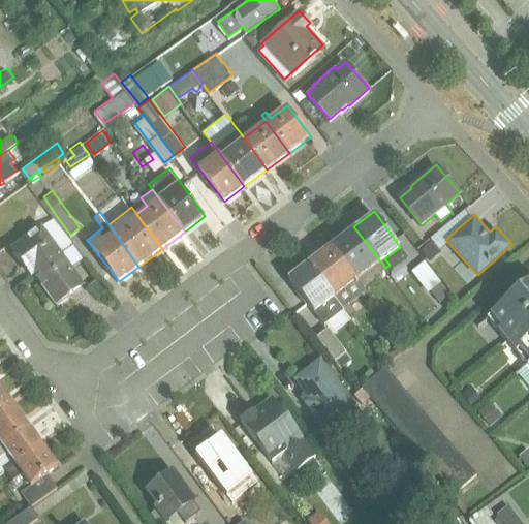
[(70,235),(56,215),(9,246),(31,275),(34,273),(75,242),(70,235)]
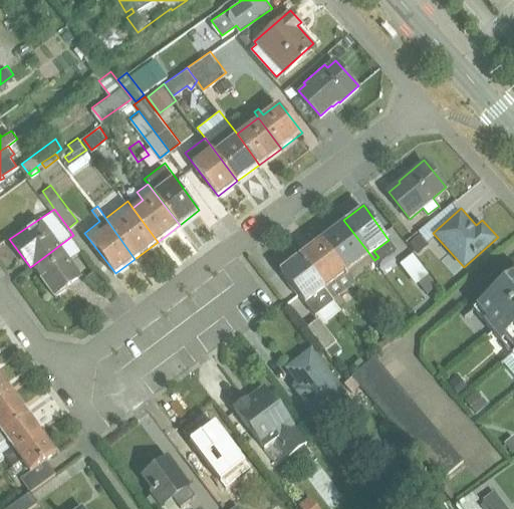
[(321,237),(353,278),(375,261),(374,260),(343,220),(321,237)]
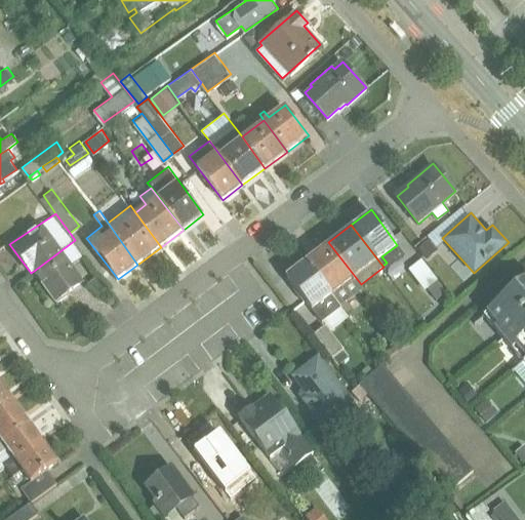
[(428,238),(417,246),(428,257),(438,248),(428,238)]
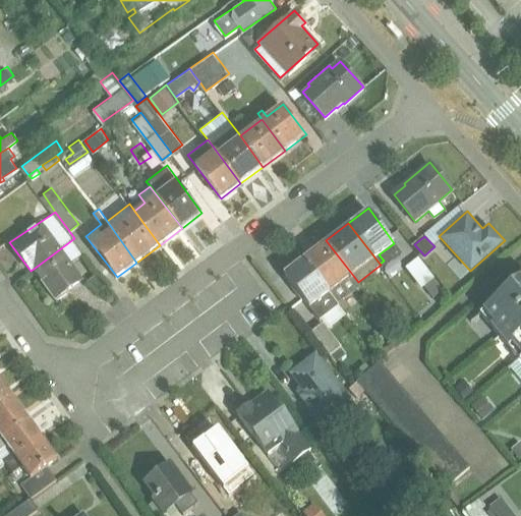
[(74,238),(34,269),(56,299),(68,289),(67,288),(81,278),(70,263),(83,252),(74,238)]
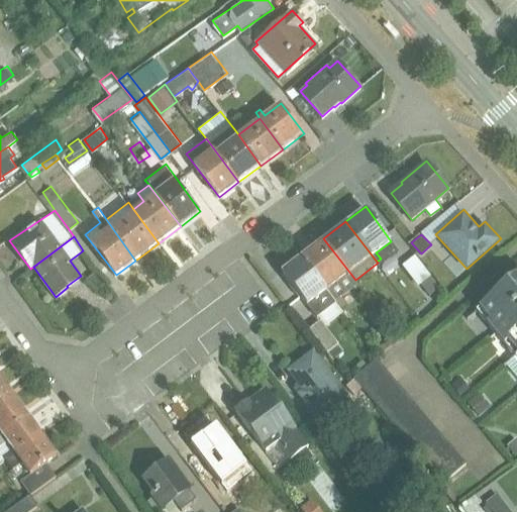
[(302,254),(334,299),(340,293),(356,281),(355,280),(323,238),(302,254)]
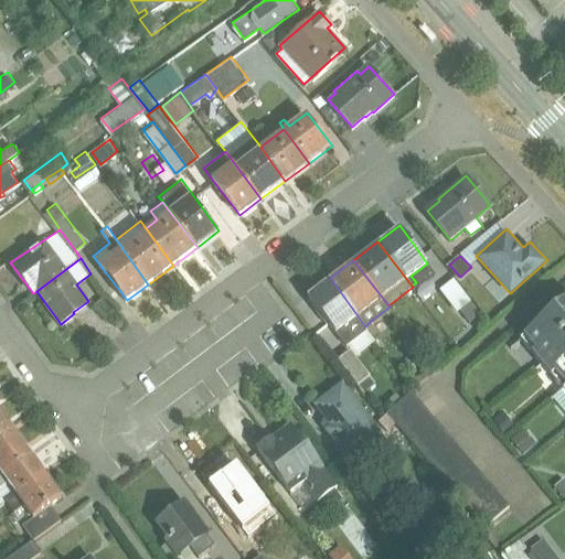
[(412,286),(413,287),(414,289),(435,273),(427,264),(411,276),(416,282),(412,286)]
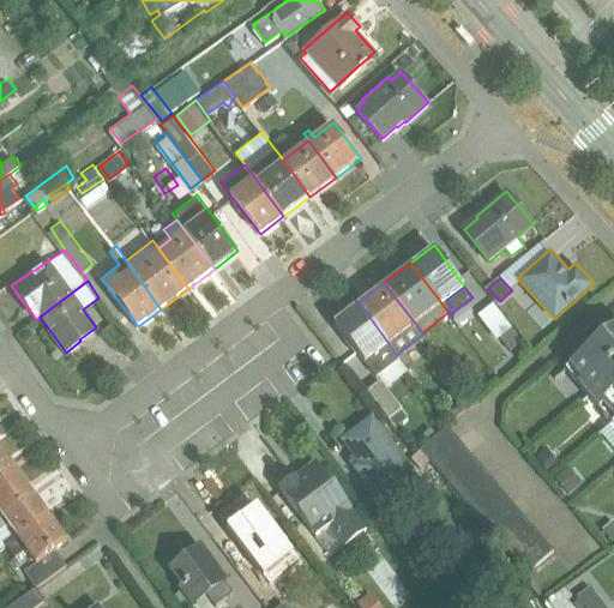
[(493,301),(477,314),(497,338),(500,336),(510,348),(522,338),(493,301)]
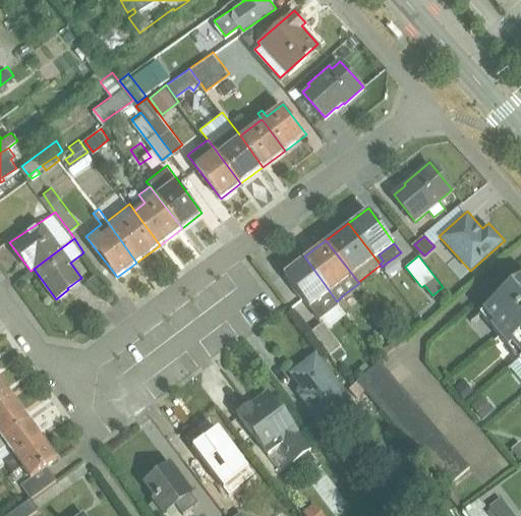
[(337,301),(304,256),(283,273),(309,307),(320,319),(339,304),(337,301)]
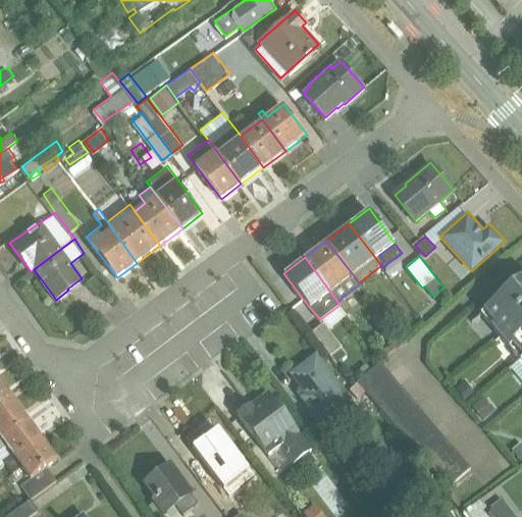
[(521,353),(521,276),(484,309),(494,321),(491,323),(501,334),(510,346),(513,343),(521,353)]
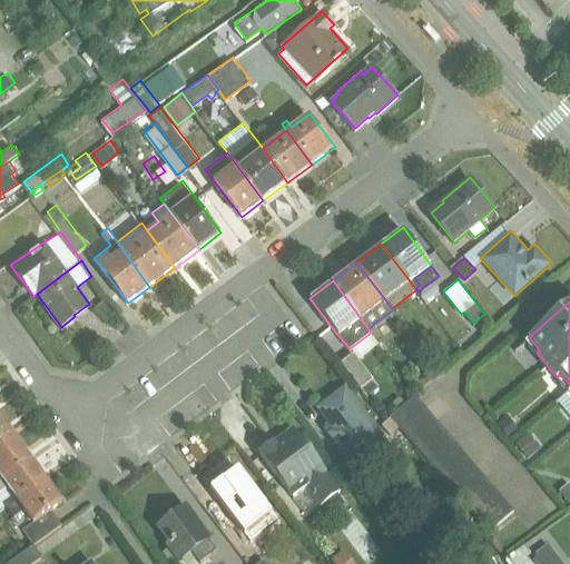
[(424,313),(413,319),(422,334),(432,328),(424,313)]
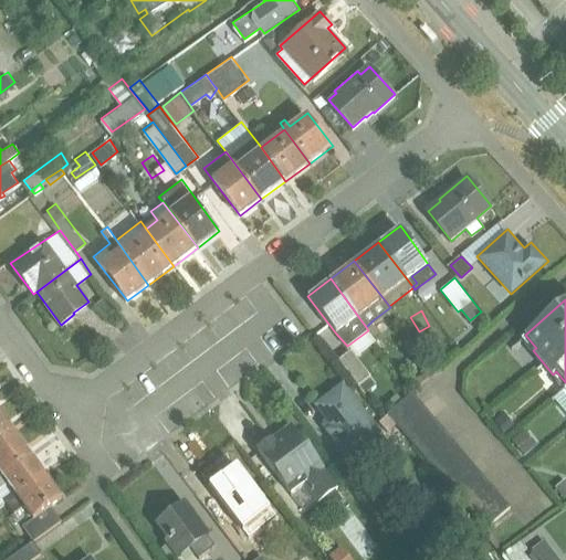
[(366,327),(368,330),(374,337),(381,331),(373,320),(366,327)]
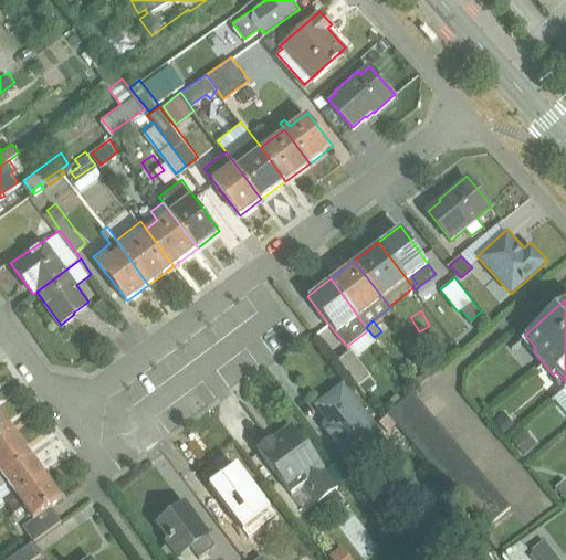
[(350,348),(338,358),(341,361),(364,391),(376,382),(350,348)]
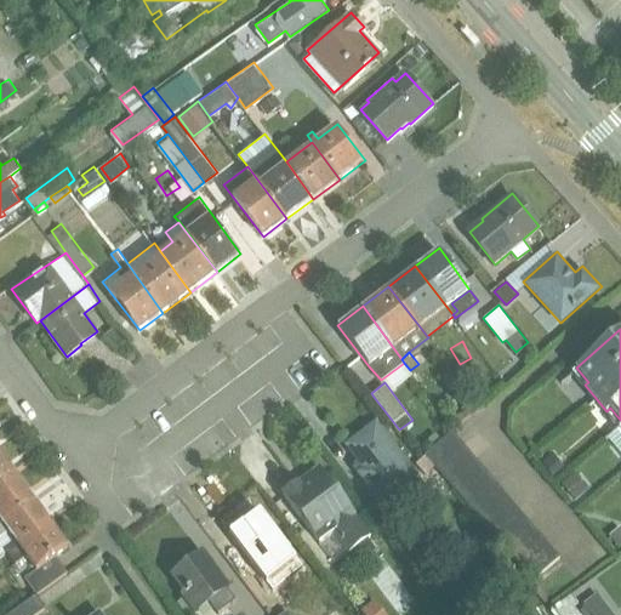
[(450,413),(445,417),(454,427),(480,406),(467,389),(459,396),(467,406),(454,417),(450,413)]
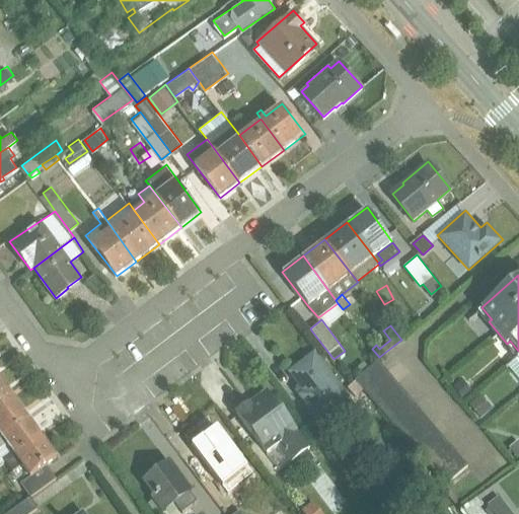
[(315,349),(288,370),(298,383),(296,389),(322,425),(331,427),(339,422),(339,415),(348,417),(360,408),(315,349)]
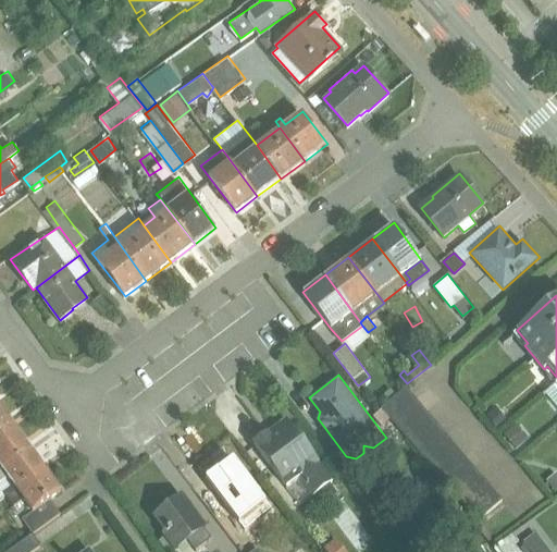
[(556,379),(544,391),(556,406),(556,379)]
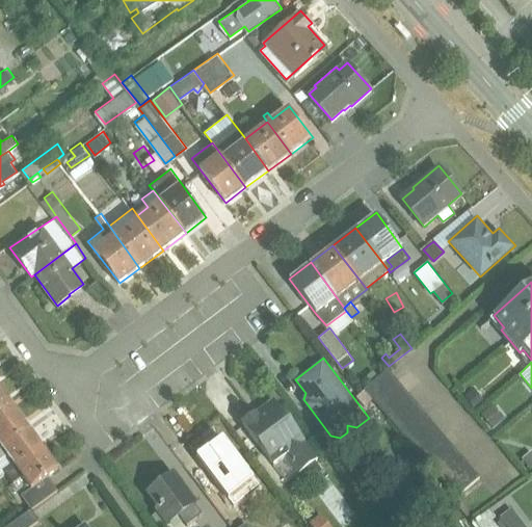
[(365,389),(372,398),(456,495),(479,475),(388,367),(384,363),(375,369),(379,374),(363,388),(365,389)]
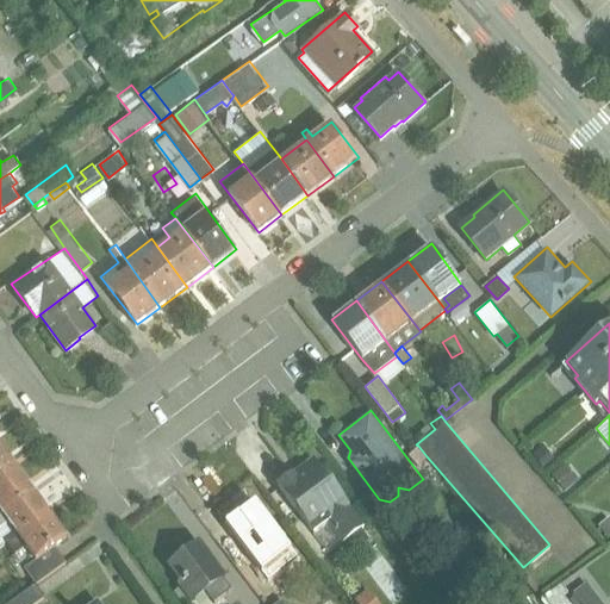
[(0,462),(11,455),(0,439),(0,462)]
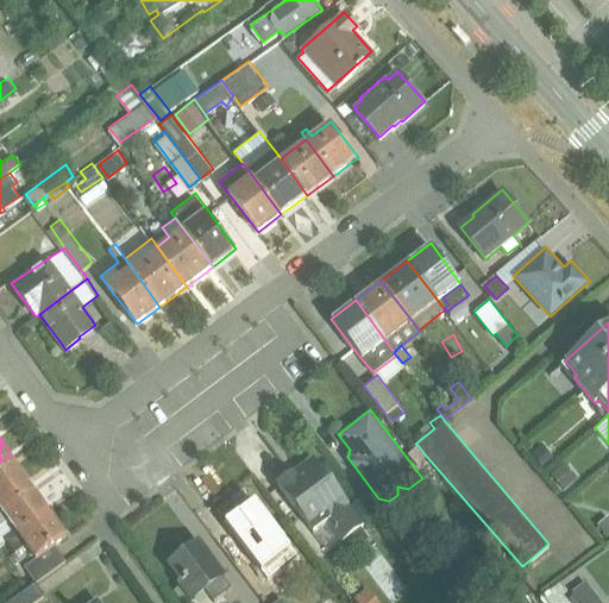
[(542,441),(532,451),(545,465),(556,457),(542,441)]
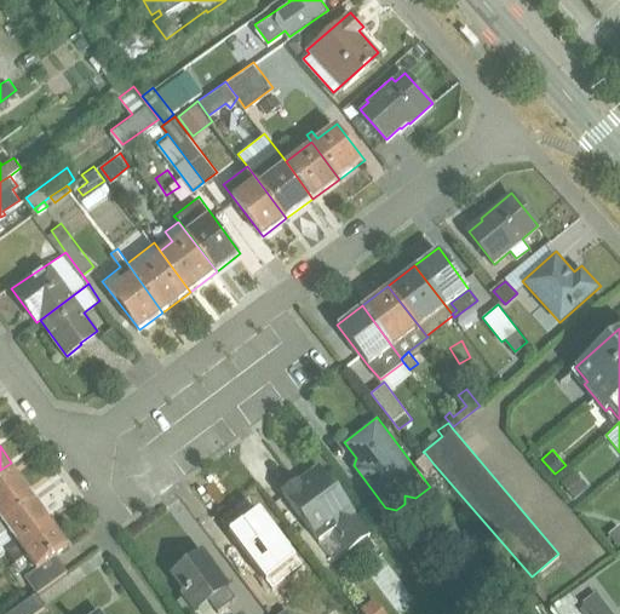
[(434,464),(425,453),(415,460),(425,471),(434,464)]
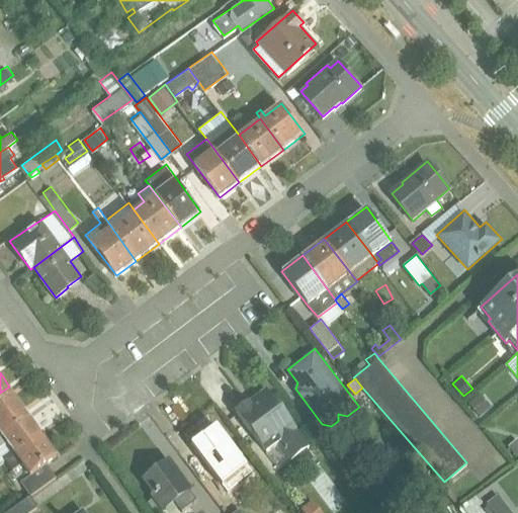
[(0,393),(0,428),(26,410),(9,387),(0,393)]
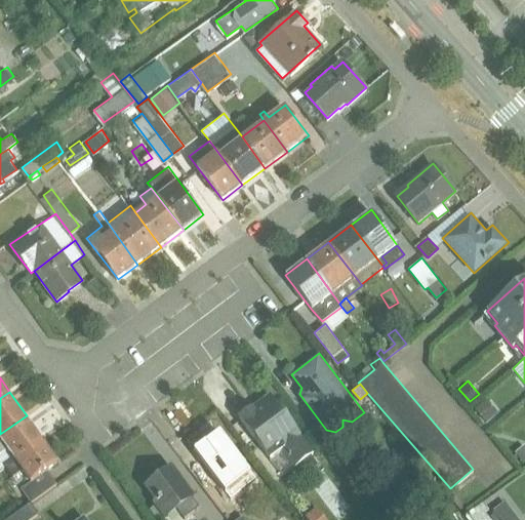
[(271,392),(238,415),(242,422),(243,421),(283,474),(315,450),(271,392)]
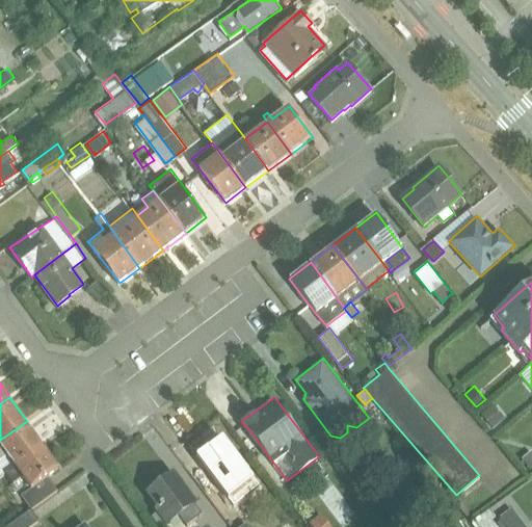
[(493,402),(481,412),(493,426),(504,417),(493,402)]
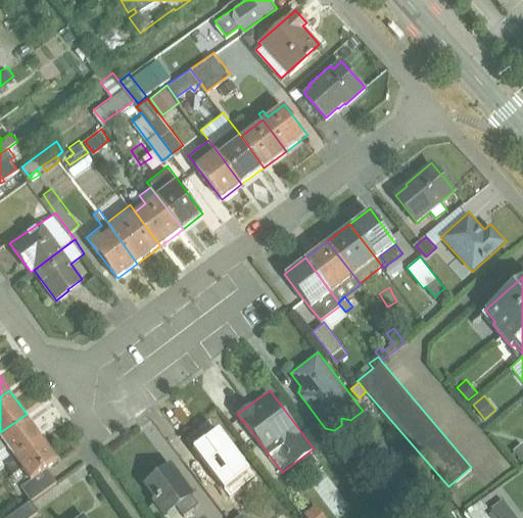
[(27,414),(0,432),(0,465),(0,466),(4,463),(43,436),(27,414)]
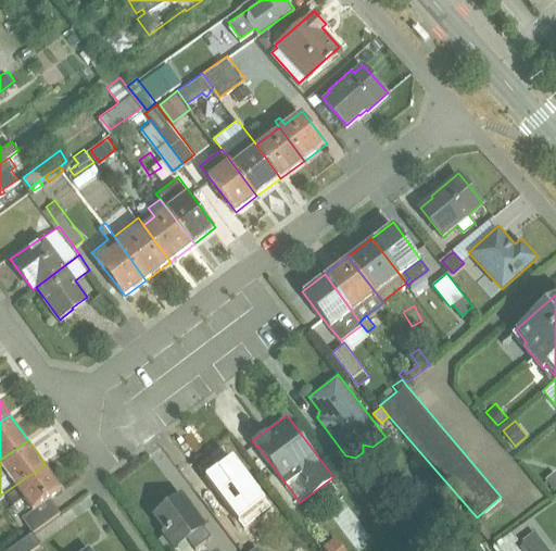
[(216,481),(212,485),(243,529),(262,515),(255,508),(266,500),(232,455),(210,473),(216,481)]
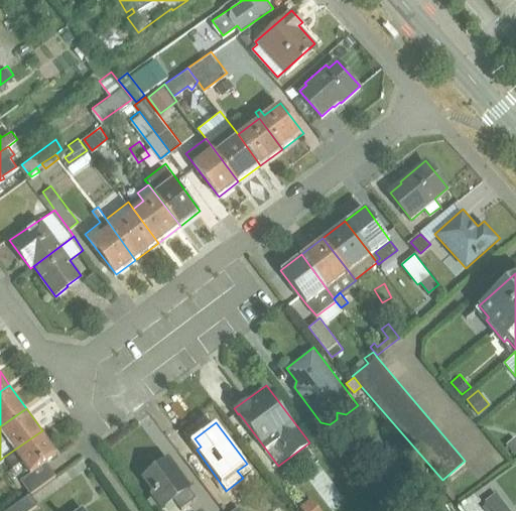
[(42,430),(4,457),(13,470),(22,464),(29,473),(21,478),(30,492),(56,474),(47,460),(58,453),(42,430)]
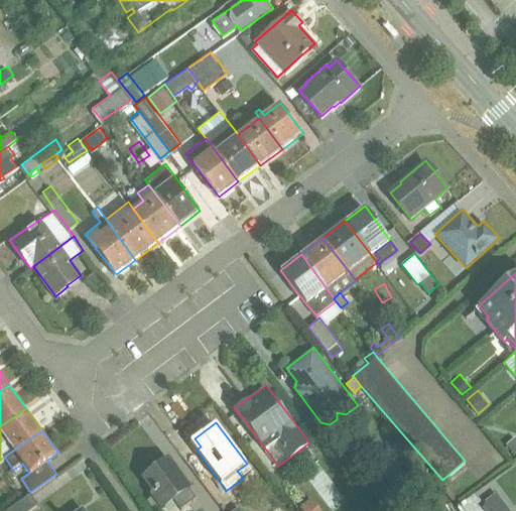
[(515,435),(514,433),(505,441),(515,453),(515,452),(515,435)]
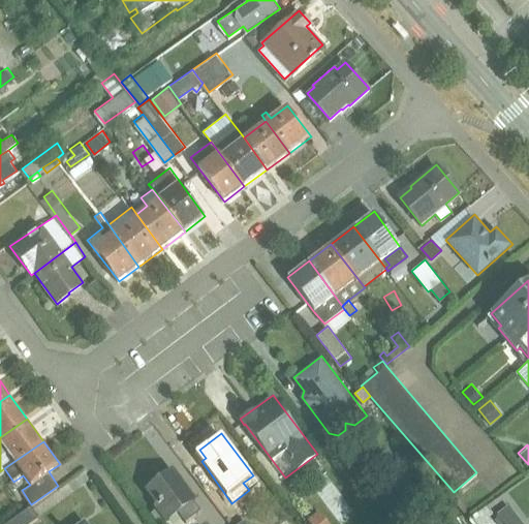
[(206,458),(199,450),(198,449),(193,453),(200,462),(201,461),(206,458)]
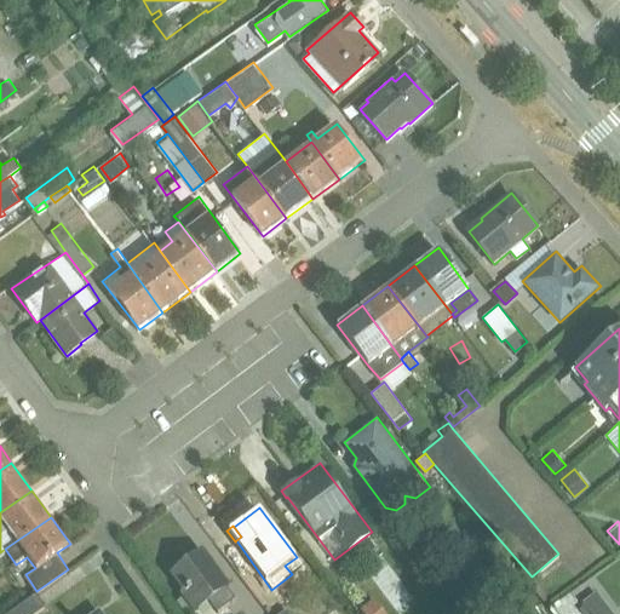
[(352,557),(386,602),(403,589),(371,544),(352,557)]
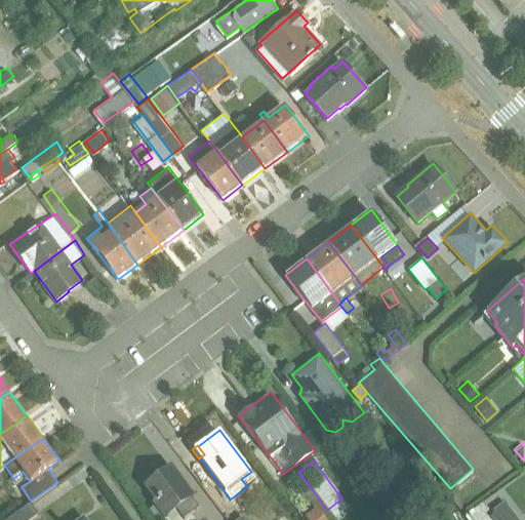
[(172,463),(144,484),(155,500),(152,501),(165,518),(177,508),(185,517),(200,506),(193,496),(196,494),(172,463)]
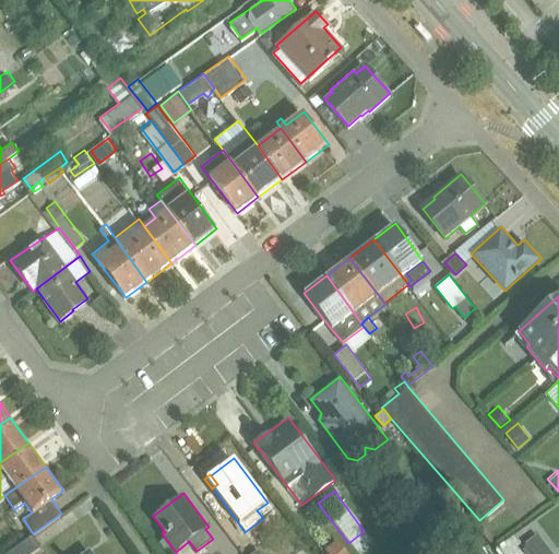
[(533,525),(520,533),(533,552),(545,543),(533,525)]
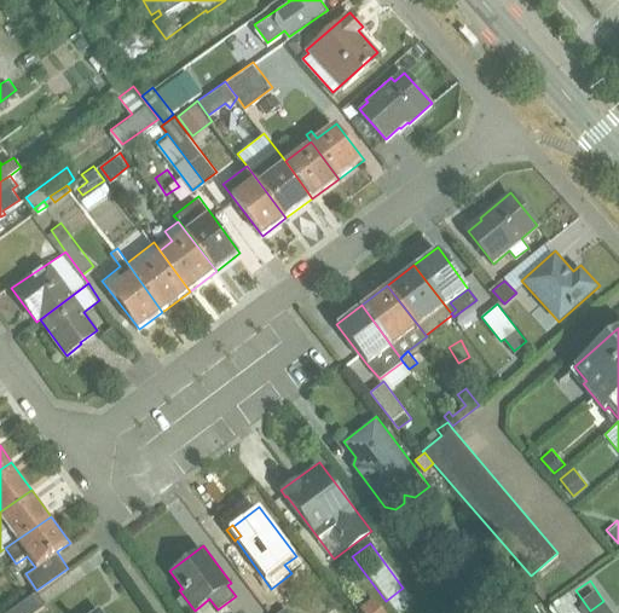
[(33,612),(46,603),(36,590),(4,612),(33,612)]
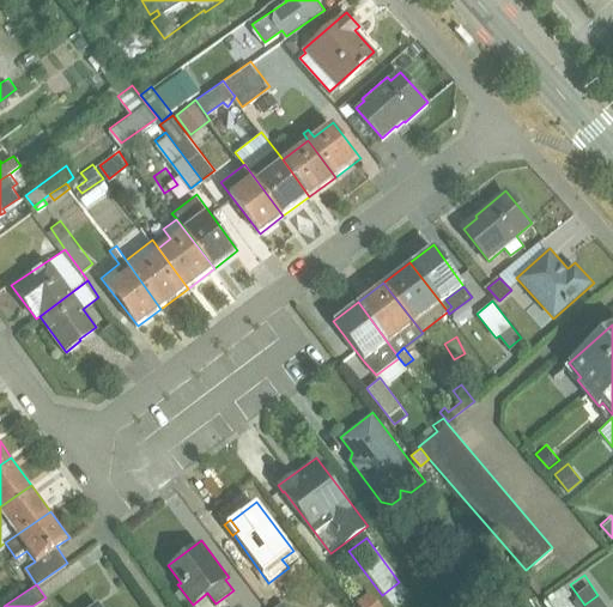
[(383,606),(370,589),(356,600),(362,606),(383,606)]
